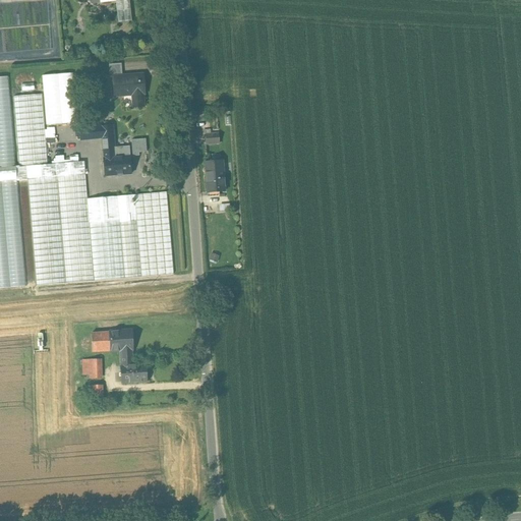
[(129,0),(115,0),(116,1),(118,22),(131,21),(129,0)]
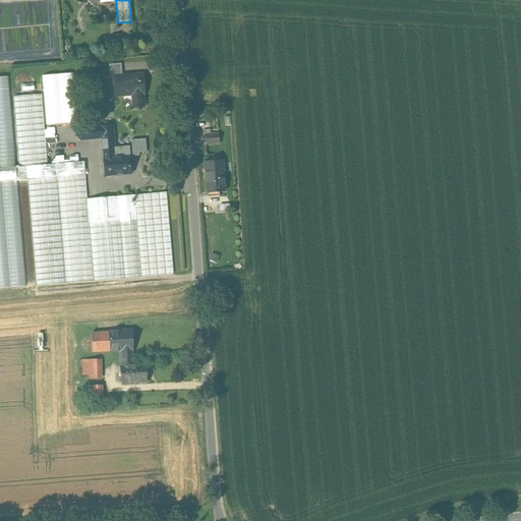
[(121,63),(109,64),(110,77),(113,77),(113,76),(122,75),(121,63)]
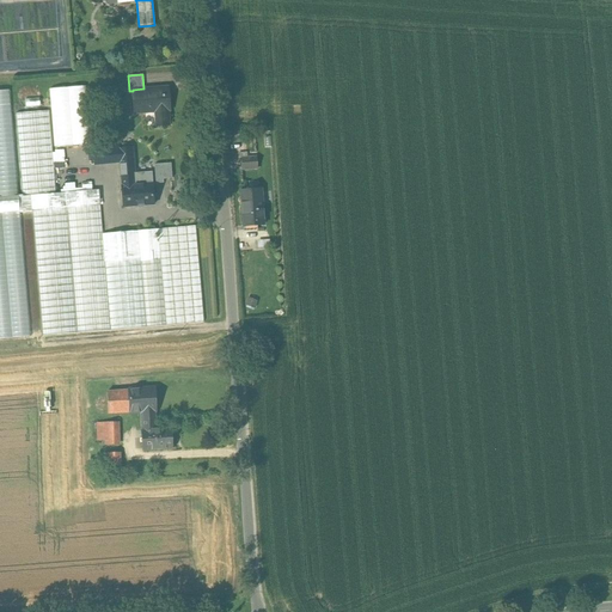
[(86,86),(49,87),(53,146),(91,144),(86,86)]
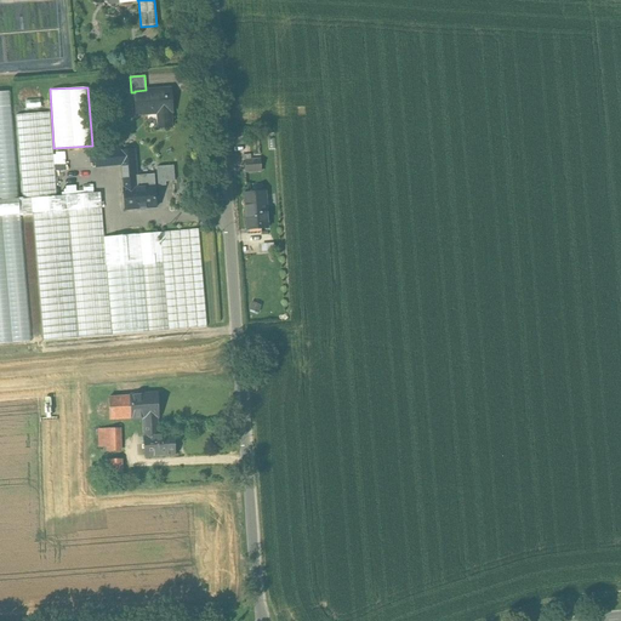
[(146,90),(135,91),(135,92),(136,115),(157,114),(158,129),(171,127),(170,113),(172,113),(170,89),(146,90)]
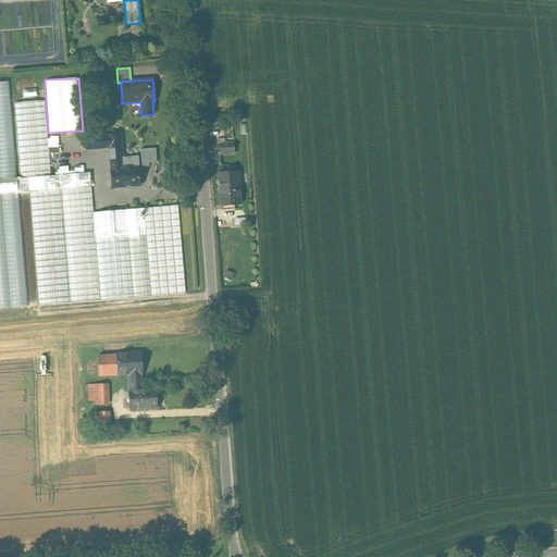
[(0,180),(17,180),(9,84),(0,85),(0,180)]
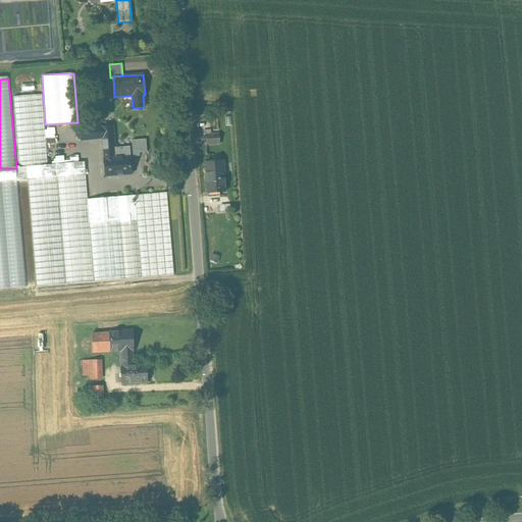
[(41,94),(13,97),(19,167),(27,167),(47,165),(41,94)]
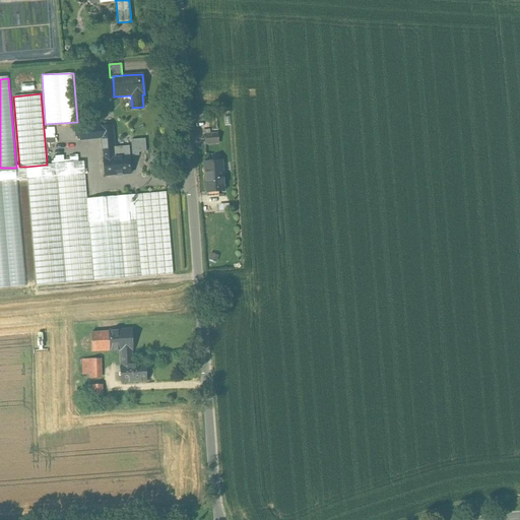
[(98,121),(79,123),(79,129),(99,127),(98,121)]
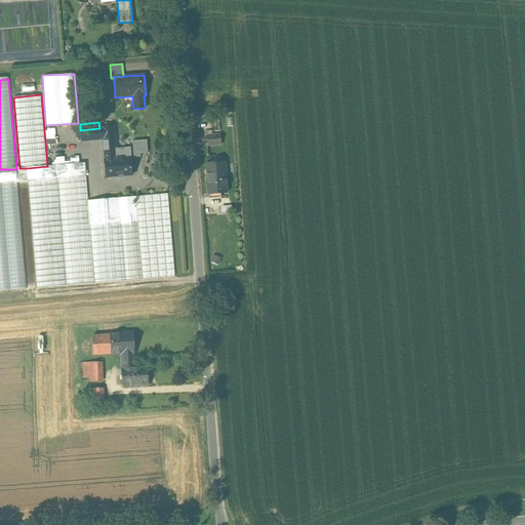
[(113,127),(103,127),(103,128),(104,138),(103,138),(105,160),(116,159),(113,127)]
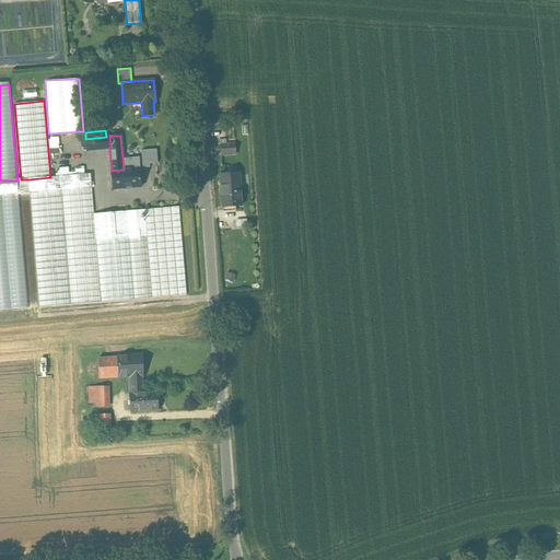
[(106,137),(85,139),(86,151),(109,148),(111,148),(109,137),(106,137)]
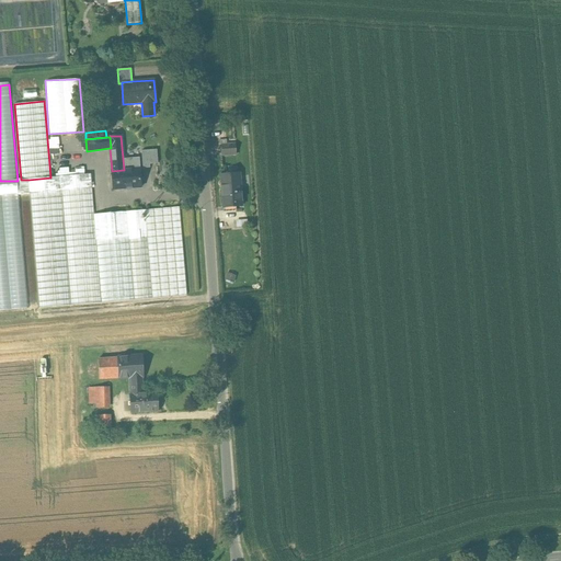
[(227,145),(221,146),(221,156),(237,155),(236,145),(227,145)]
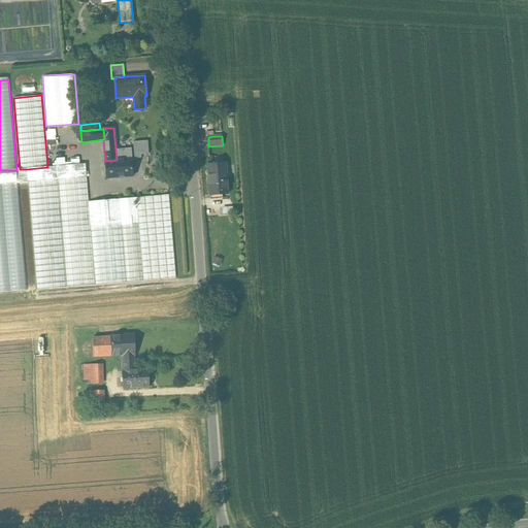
[(134,156),(149,155),(149,140),(134,141),(134,156)]
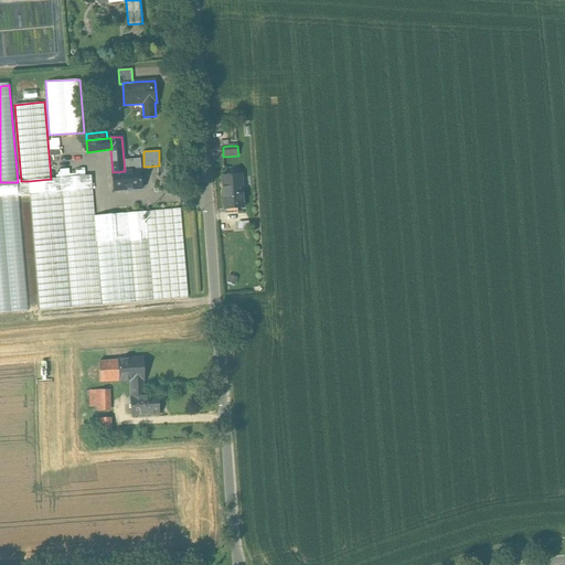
[(113,172),(114,191),(142,189),(140,170),(125,171),(113,172)]
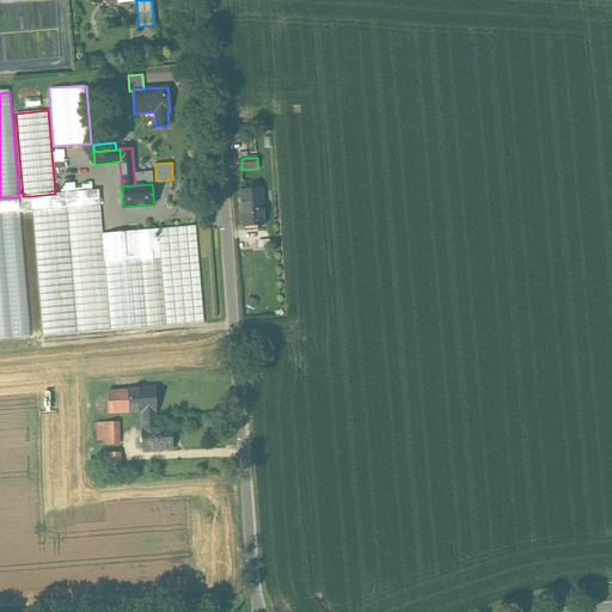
[(262,189),(242,191),(244,227),(264,225),(262,189)]
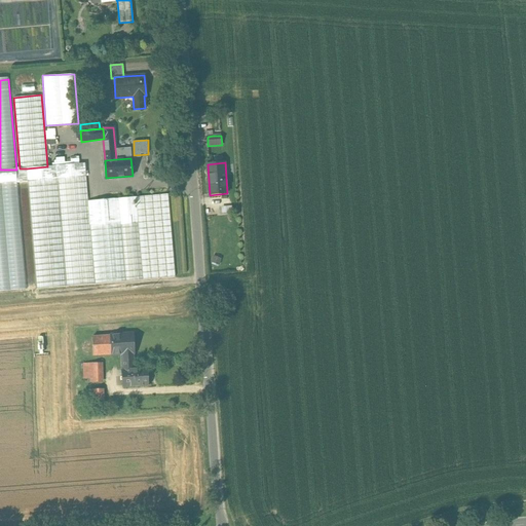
[(47,166),(27,168),(36,289),(95,284),(87,201),(84,163),(47,166)]
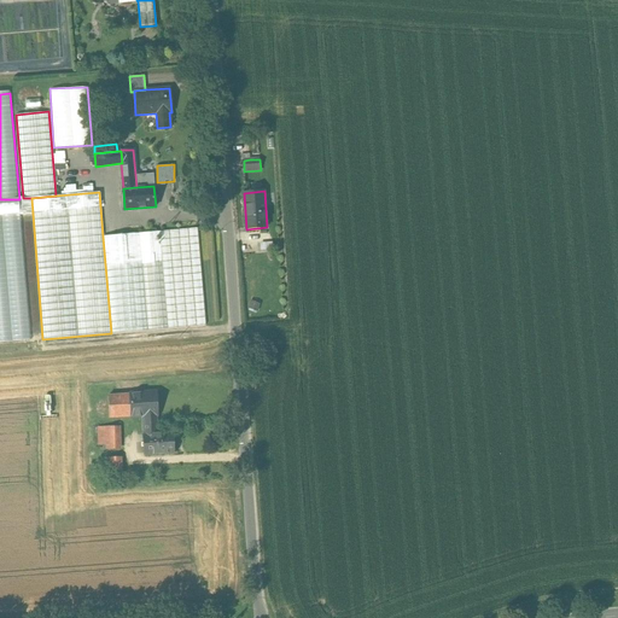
[(0,342),(30,340),(21,217),(0,219),(0,342)]
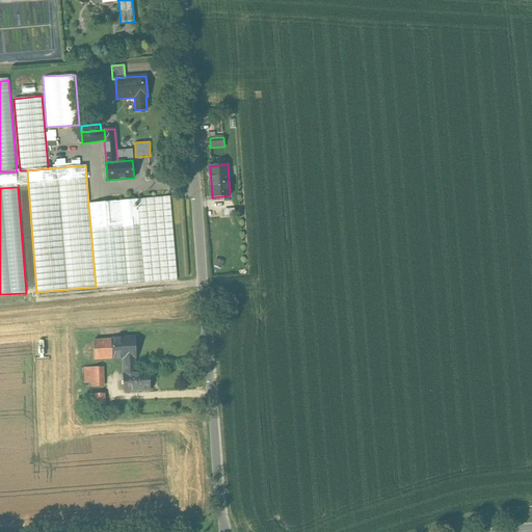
[(169,196),(137,200),(144,283),(177,280),(169,196)]
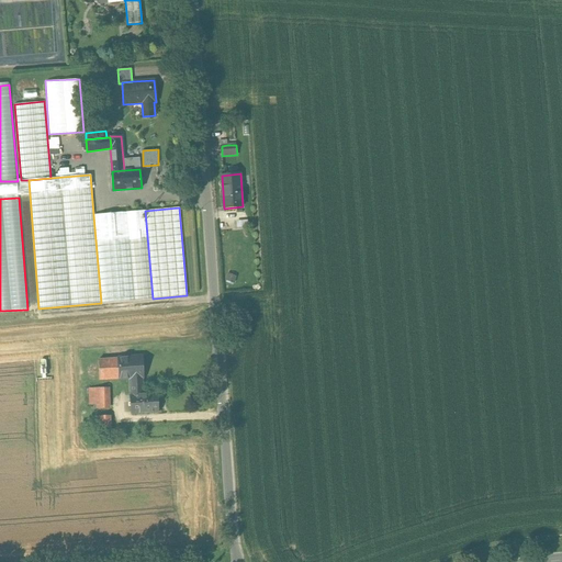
[(145,211),(93,215),(101,303),(153,299),(145,211)]
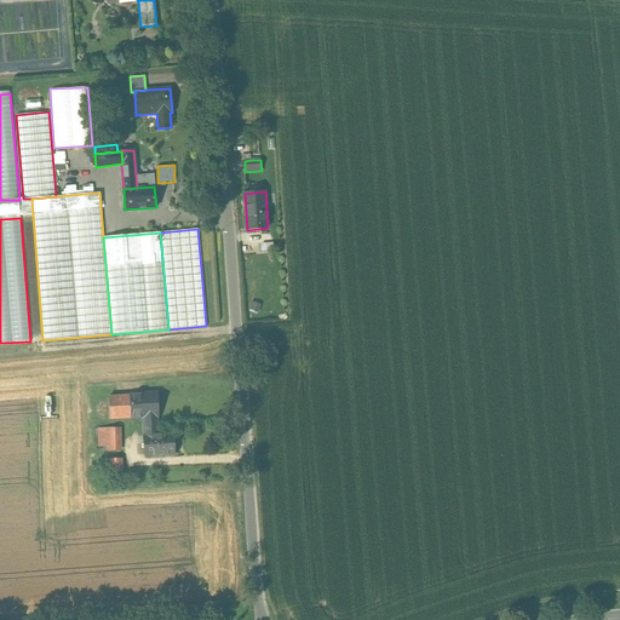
[(158,394),(108,396),(109,418),(145,417),(145,436),(159,435),(158,428),(158,414),(159,414),(158,394)]
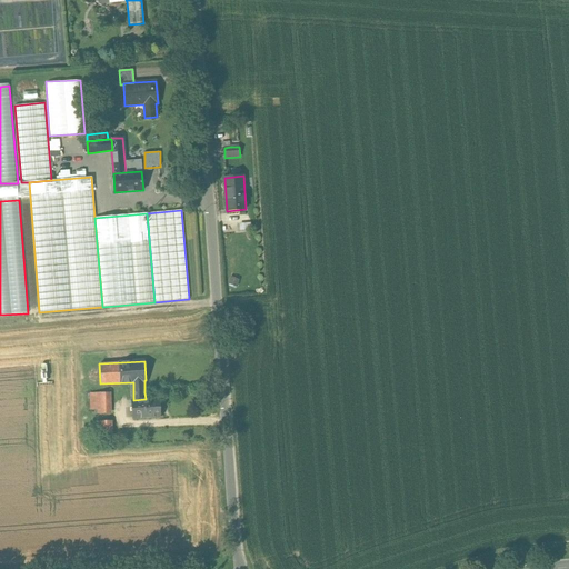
[(109,392),(97,392),(98,413),(110,412),(109,392)]
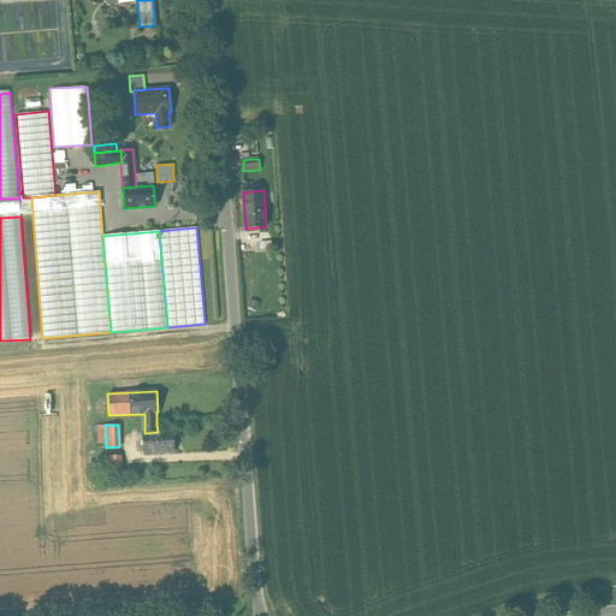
[(144,433),(143,433),(144,454),(176,451),(175,431),(158,432),(144,433)]
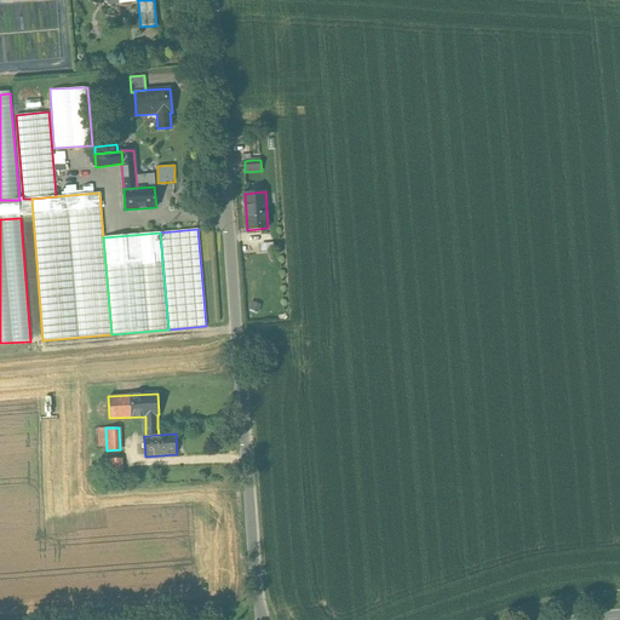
[(121,459),(107,460),(108,478),(122,477),(121,459)]
